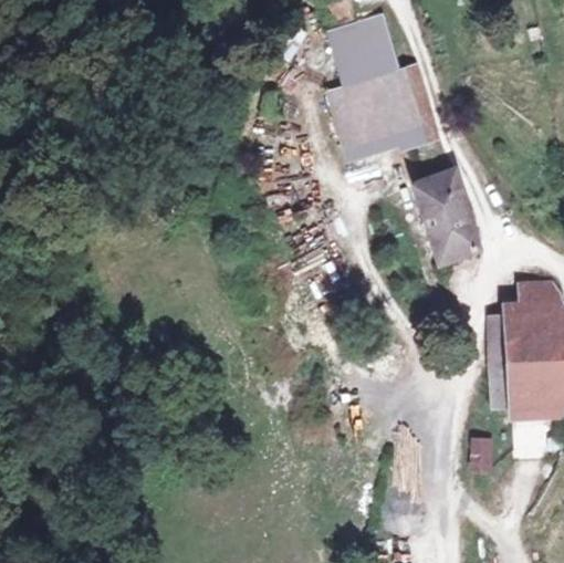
[(393,69),(378,16),(326,30),(341,81),(323,85),(344,162),(436,136),(416,62),(393,69)]
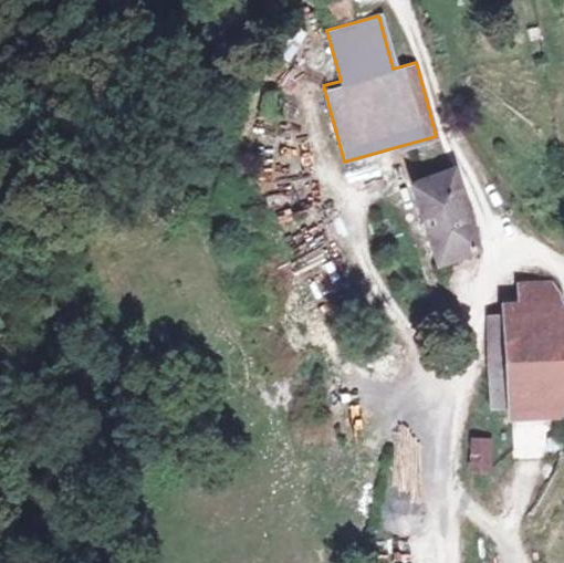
[(309,273),(316,293),(347,282),(340,261),(309,273)]
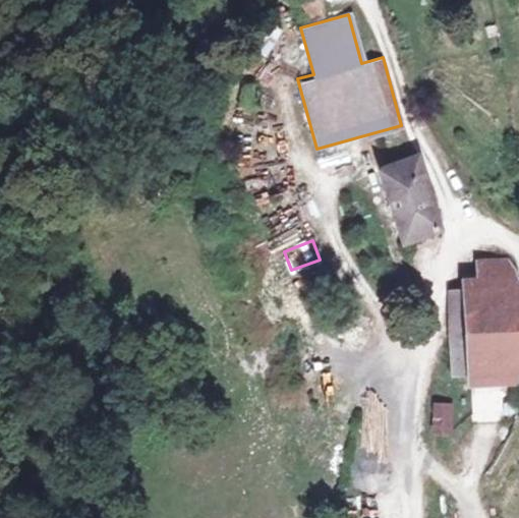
[(476,275),(461,276),(468,388),(518,384),(518,282),(516,253),(475,255),(476,275)]
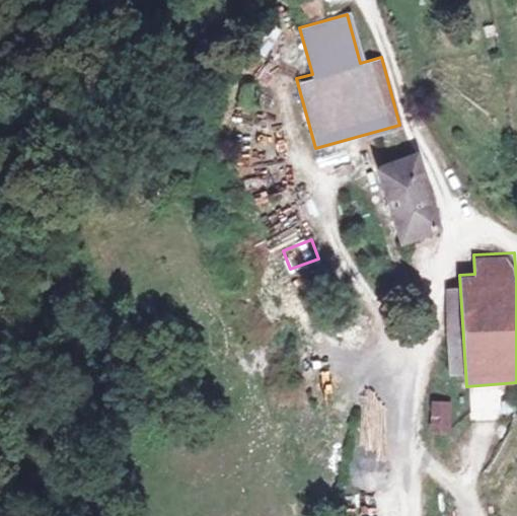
[(451,432),(453,398),(432,397),(430,431),(451,432)]
